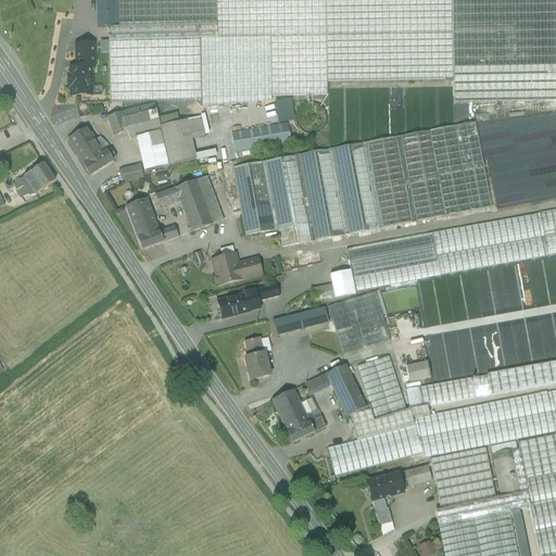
[(116,0),(96,0),(97,29),(108,28),(117,28),(116,0)]
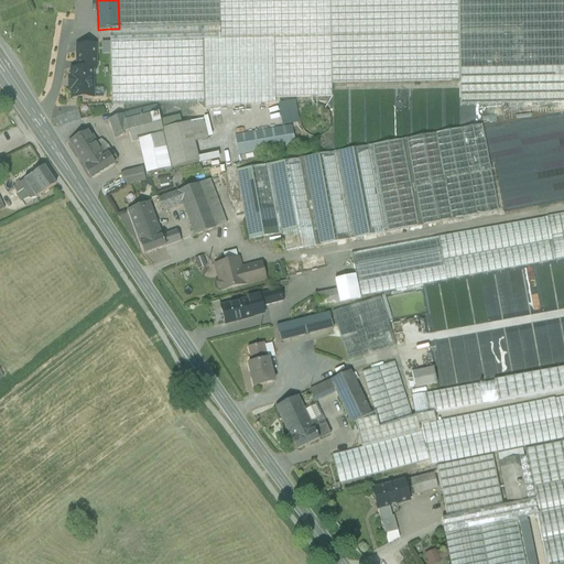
[(457,0),(118,0),(119,29),(109,29),(110,43),(203,41),(204,102),(205,107),(204,109),(275,104),(275,99),(332,98),(332,84),(458,82),(457,0)]
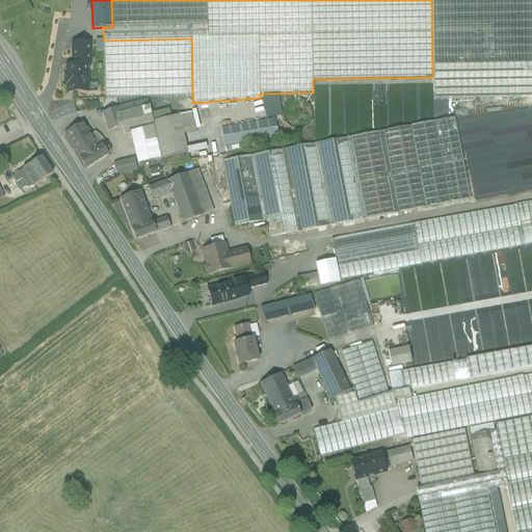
[(191,38),(104,41),(105,99),(192,97),(191,38)]
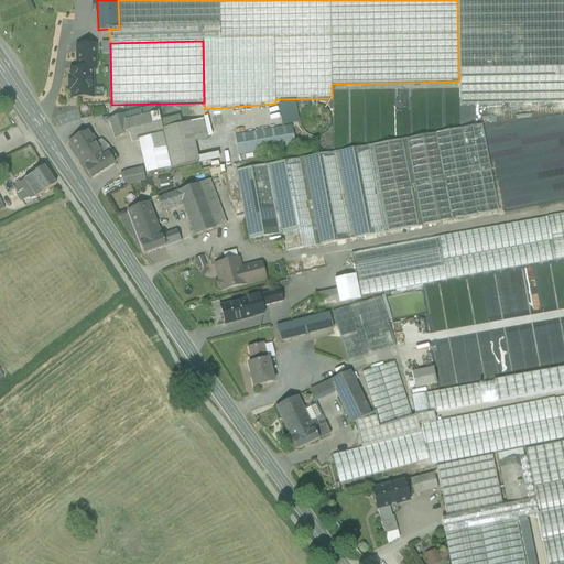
[(96,53),(77,54),(77,62),(82,62),(82,69),(72,69),(72,78),(68,78),(68,89),(72,89),(73,99),(93,98),(93,97),(89,97),(88,90),(91,90),(91,69),(96,69),(96,53)]
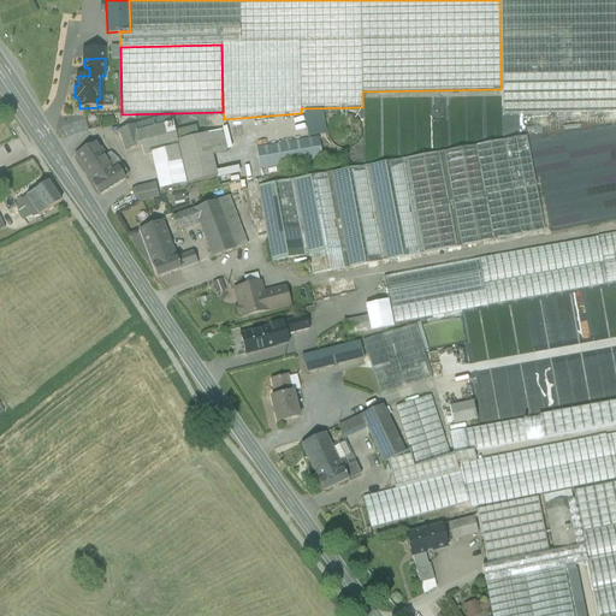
[(466,114),(466,140),(484,140),(484,126),(483,126),(483,90),(438,90),(438,101),(444,101),(458,101),(458,110),(461,110),(461,123),(463,123),(463,114),(466,114)]
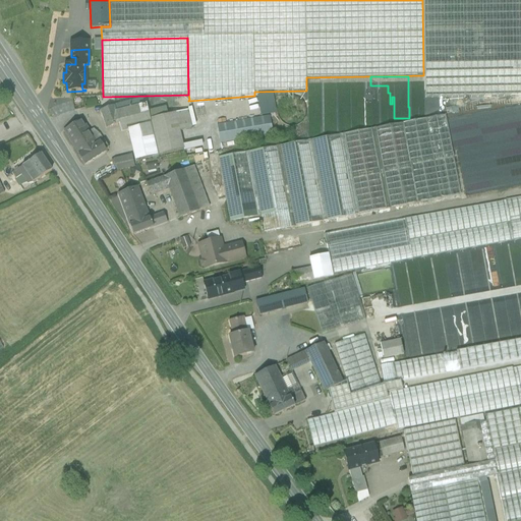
[(146,99),(113,107),(120,125),(118,125),(121,132),(128,131),(151,125),(150,120),(147,107),(148,107),(146,99)]
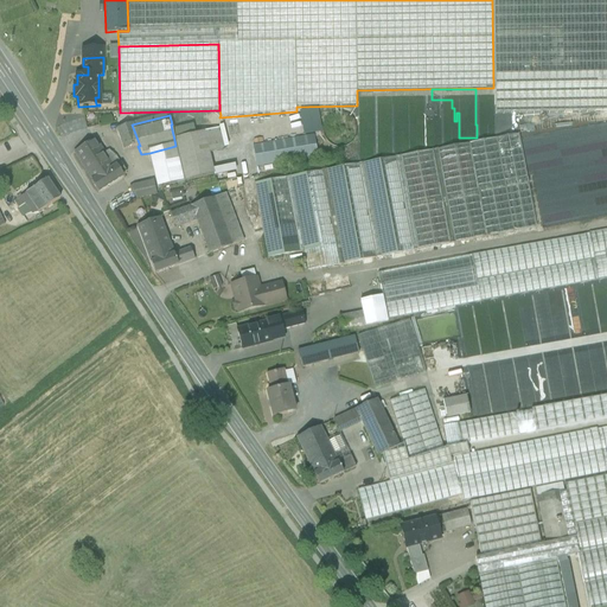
[(606,216),(606,153),(601,121),(579,125),(596,218),(606,216)]
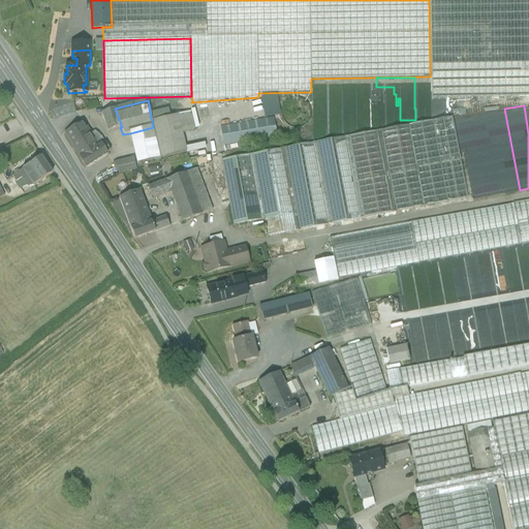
[(115,109),(101,114),(107,132),(120,127),(122,127),(115,109)]
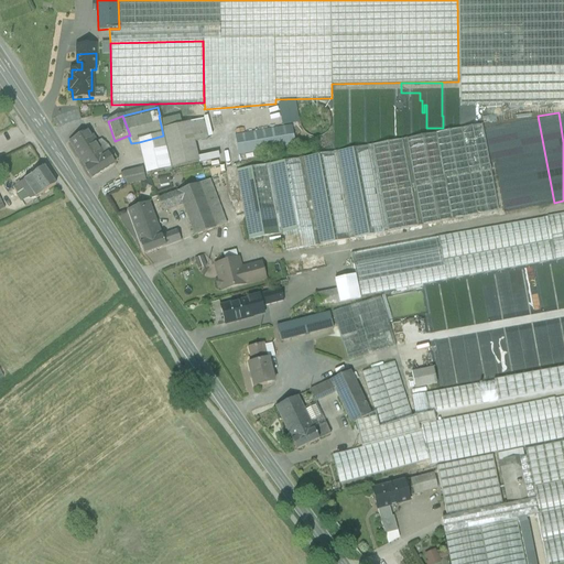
[(533,117),(513,120),(530,207),(550,203),(533,117)]
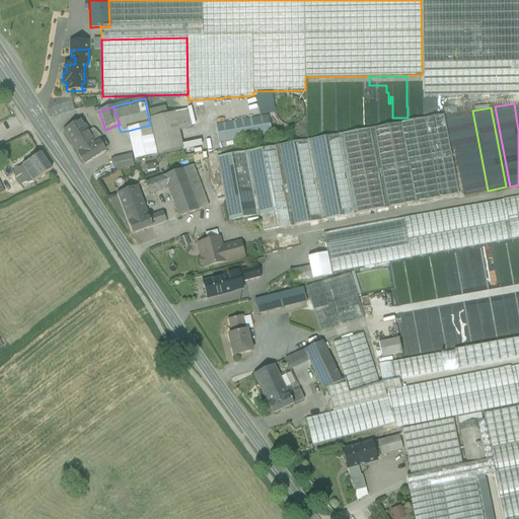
[(195,108),(174,113),(178,132),(199,128),(195,108)]
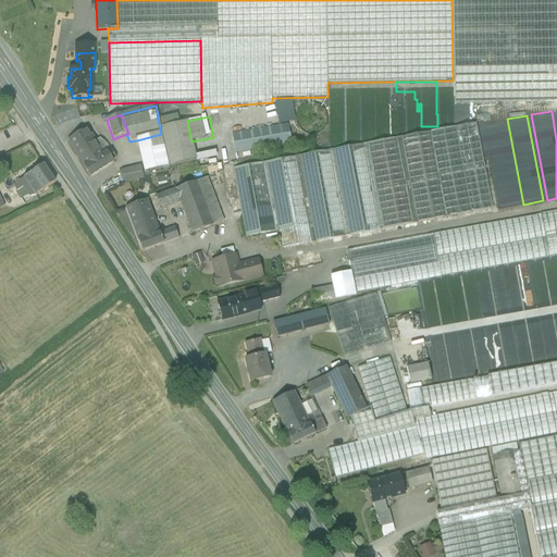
[(519,205),(503,120),(482,123),(498,209),(519,205)]
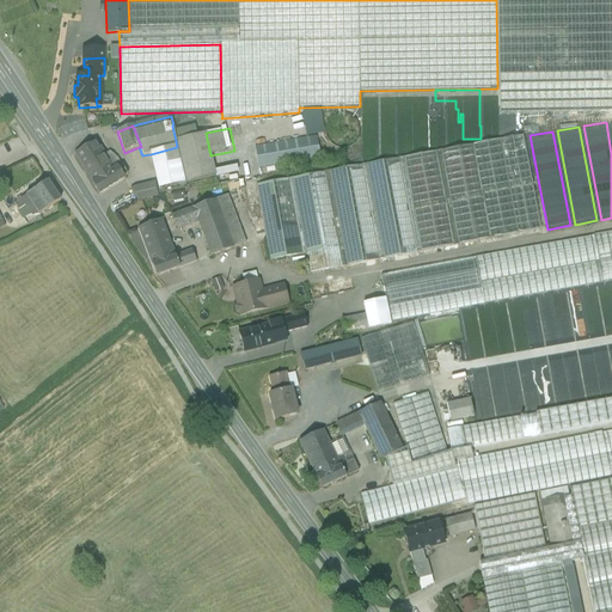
[(177,147),(185,184),(215,177),(210,155),(206,133),(176,141),(177,147)]
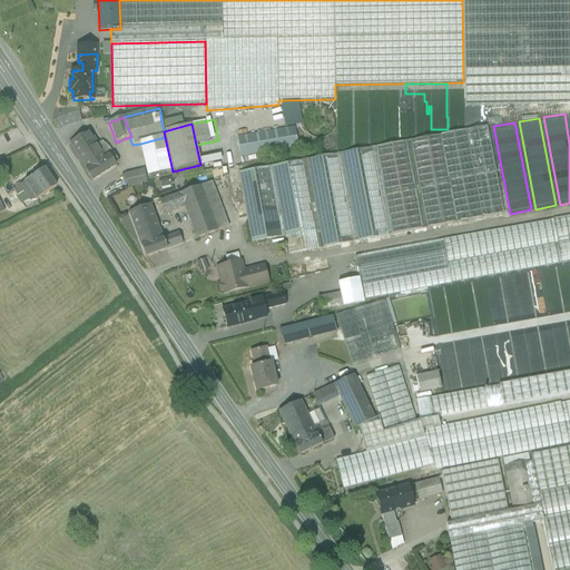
[(487,126),(465,130),(482,218),(503,214),(487,126)]
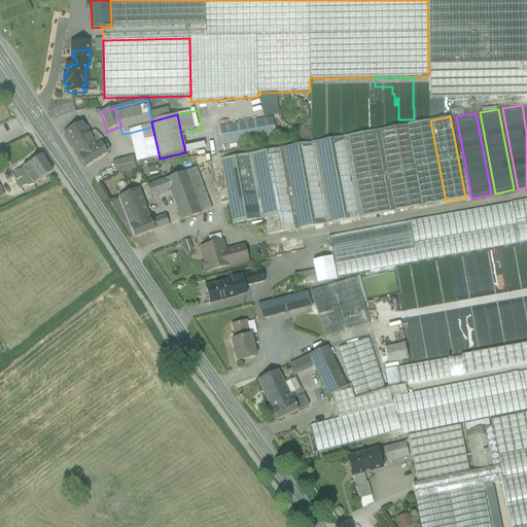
[(272,118),(222,127),(226,145),(275,136),(272,118)]
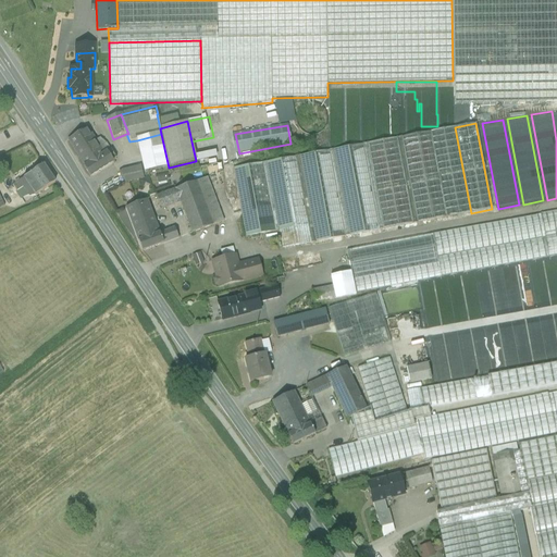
[(455,127),(431,132),(446,218),(471,213),(455,127)]
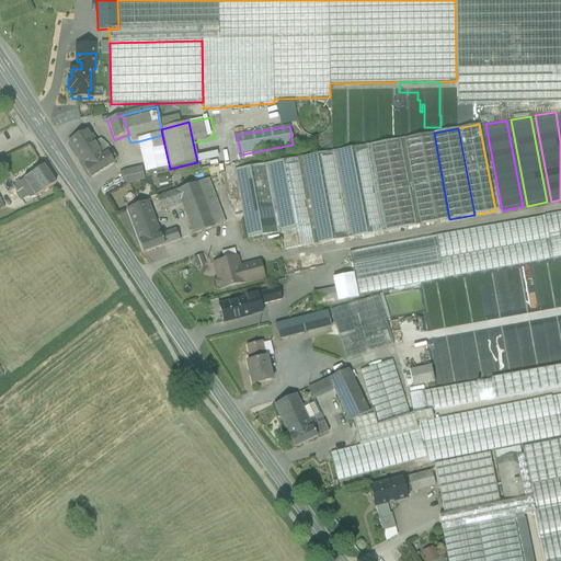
[(88,129),(68,141),(81,162),(101,150),(95,141),(88,129)]
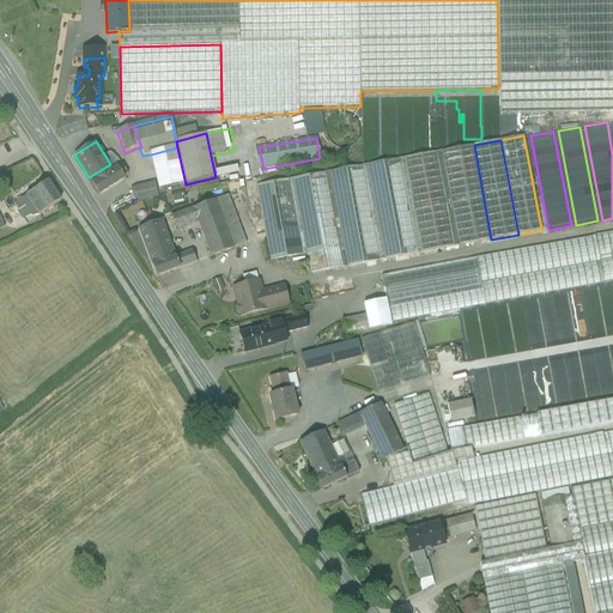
[(256,149),(256,145),(254,146),(254,149),(249,150),(253,170),(263,169),(259,147),(256,149)]
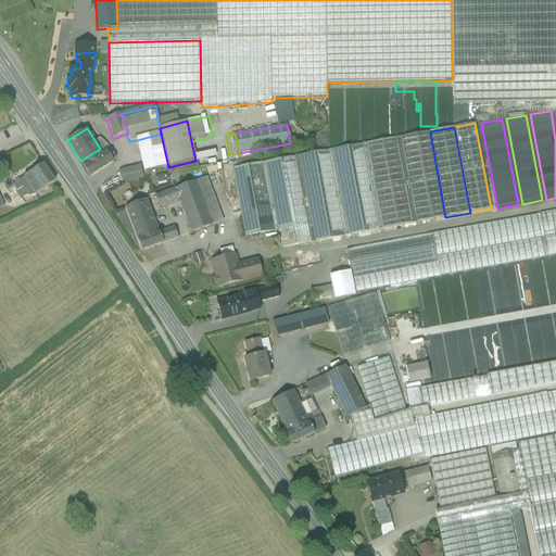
[(430,131),(400,137),(416,224),(445,217),(430,131)]
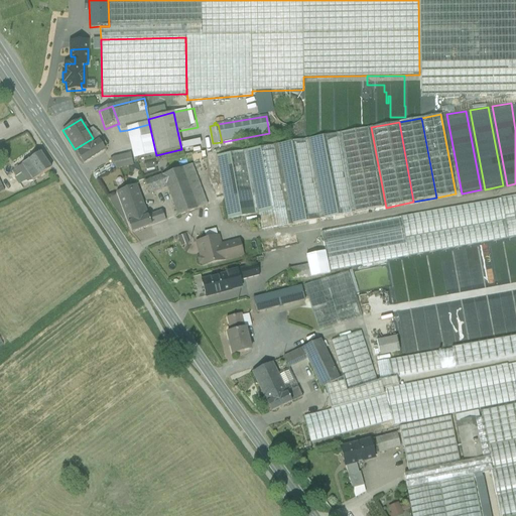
[(149,124),(127,130),(133,160),(156,155),(149,124)]
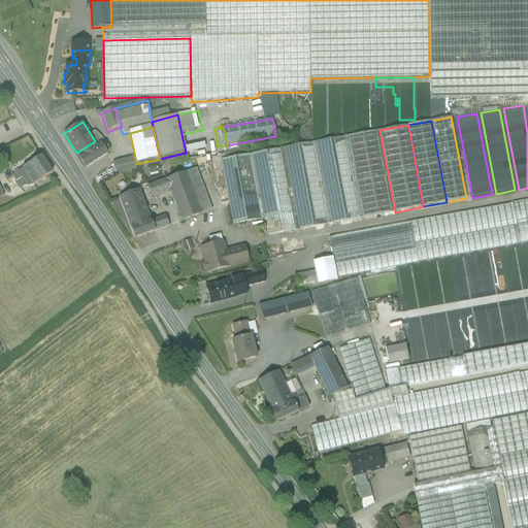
[(101,145),(105,142),(96,129),(90,133),(95,141),(98,146),(101,145)]
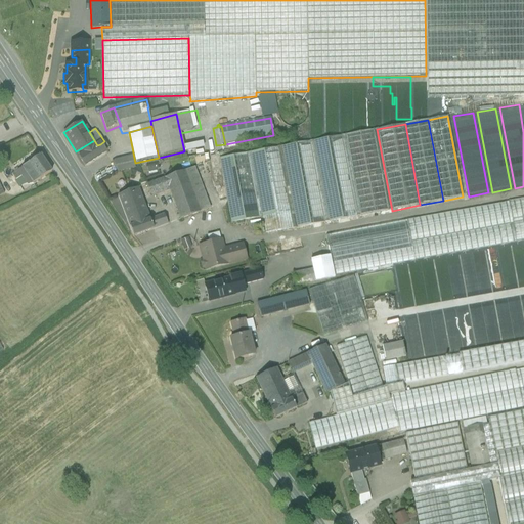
[(373,130),(346,135),(360,217),(387,212),(373,130)]
